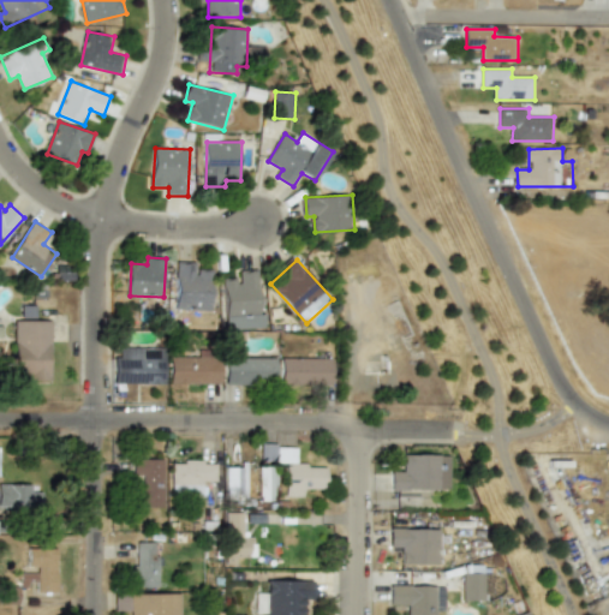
[(179,262),(177,309),(213,310),(214,269),(198,269),(198,263),(179,262)]
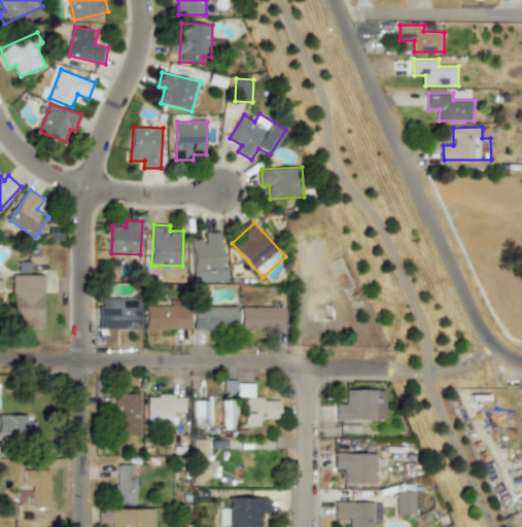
[(196,283),(230,281),(229,269),(224,270),(223,233),(206,233),(207,238),(194,239),(196,283)]
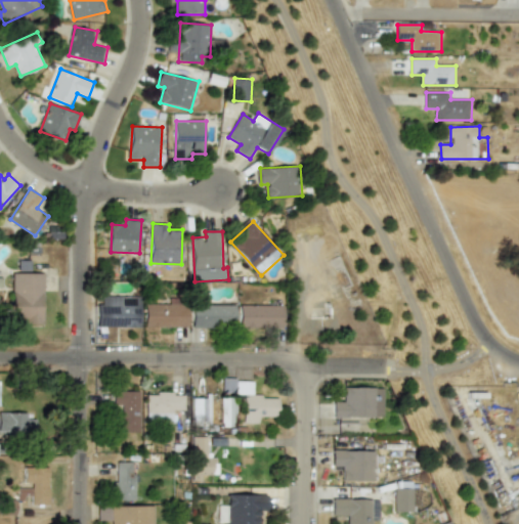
[(15,273),(14,324),(46,324),(47,273),(15,273)]
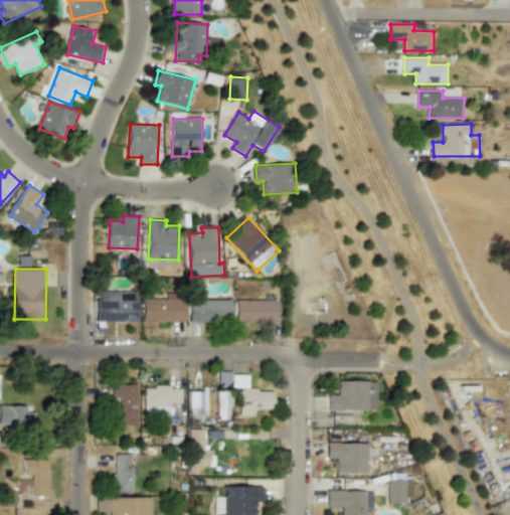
[(141,291),(99,291),(99,321),(140,322),(141,291)]
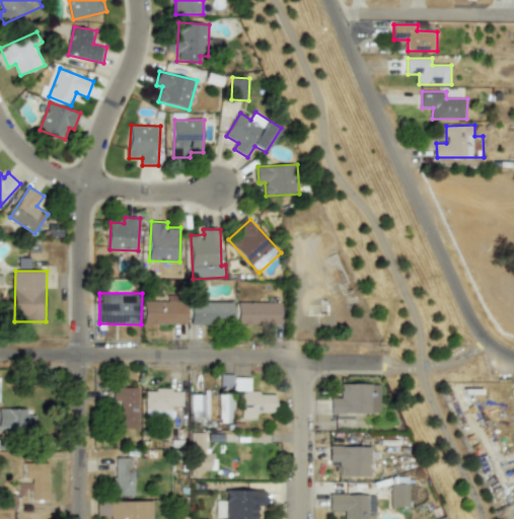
[(146,301),(146,323),(188,323),(189,296),(170,295),(170,301),(146,301)]
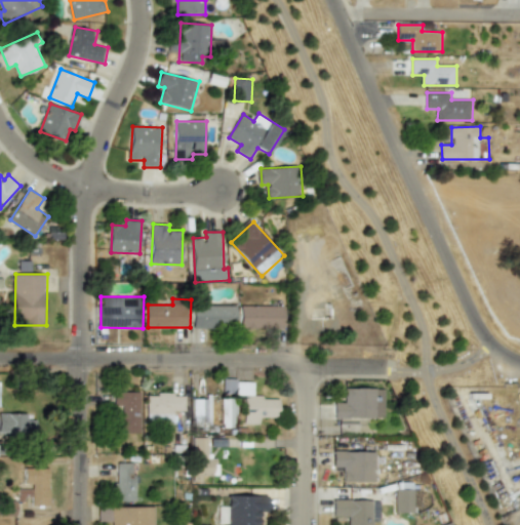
[(195,328),(238,327),(238,306),(195,307),(195,328)]
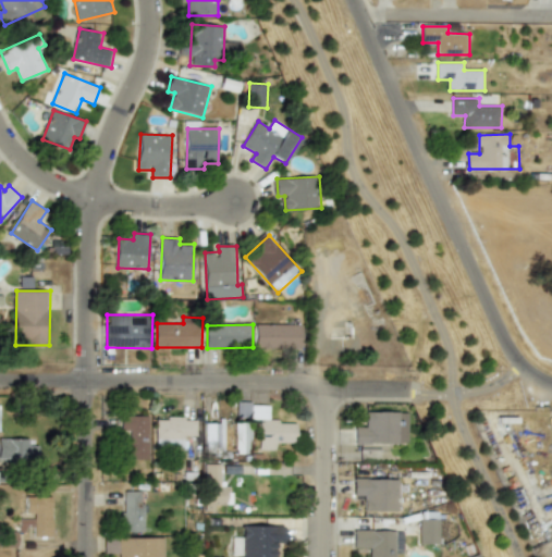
[(303,324),(257,324),(258,347),(304,347),(303,324)]
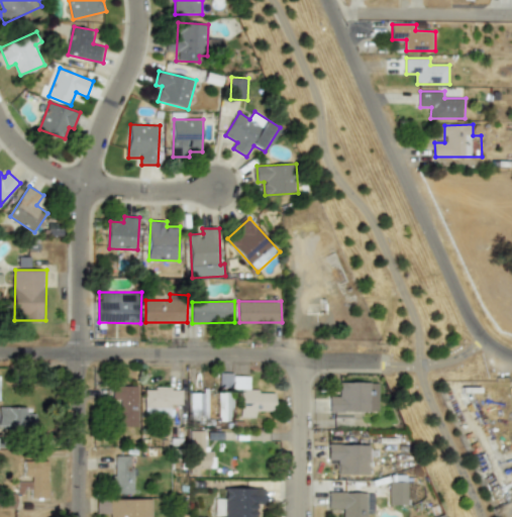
[(241,417),(257,418),(258,411),(276,411),(276,392),(250,392),(250,376),(222,375),(222,388),(242,388),(241,417)]
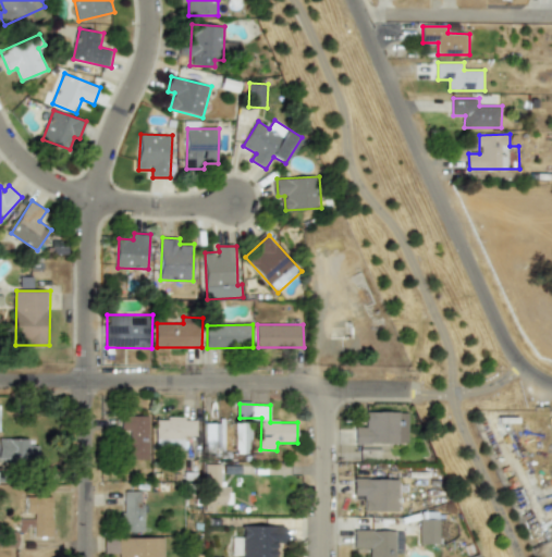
[(409,444),(411,412),(368,411),(367,426),(357,426),(357,443),(409,444)]
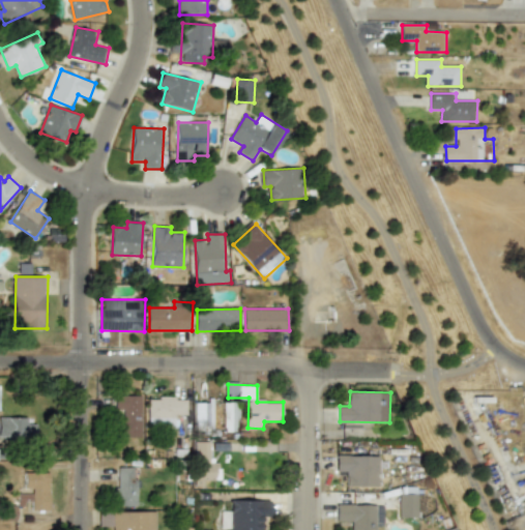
[(143,437),(144,395),(119,395),(118,437),(143,437)]
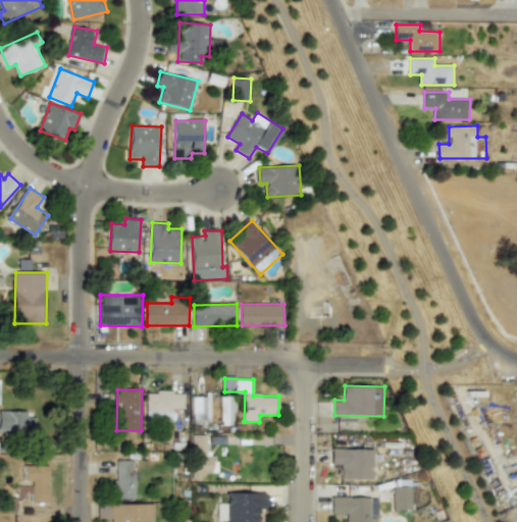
[(186,393),(149,392),(148,418),(173,419),(174,409),(186,409),(186,393)]
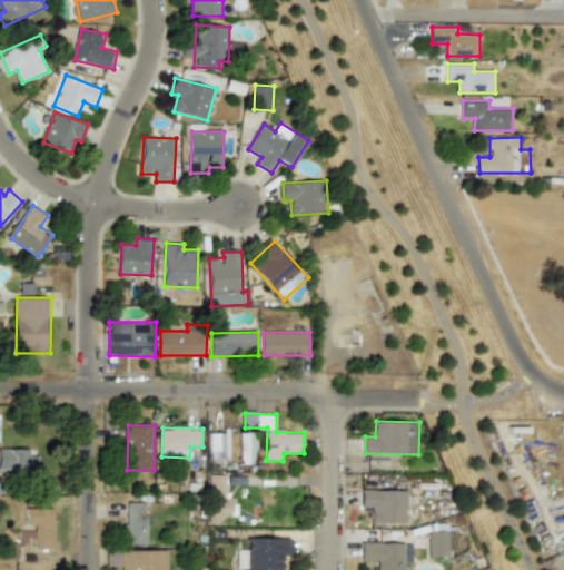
[(231,462),(231,432),(211,432),(213,462),(231,462)]
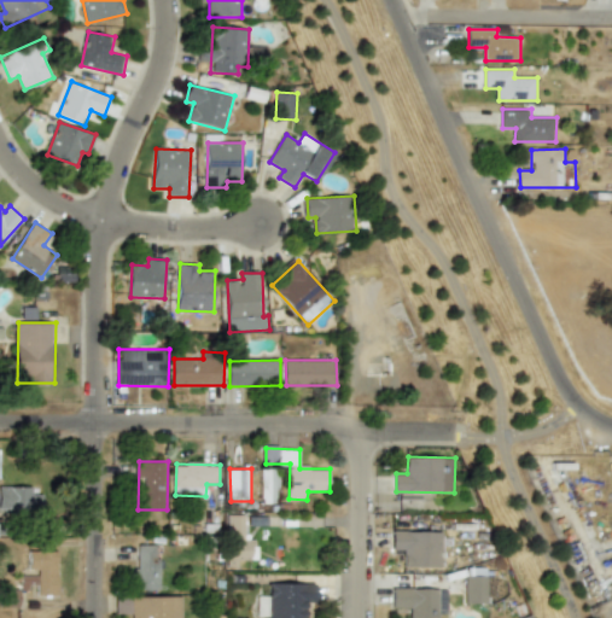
[(279,470),(262,470),(263,503),(280,503),(279,470)]
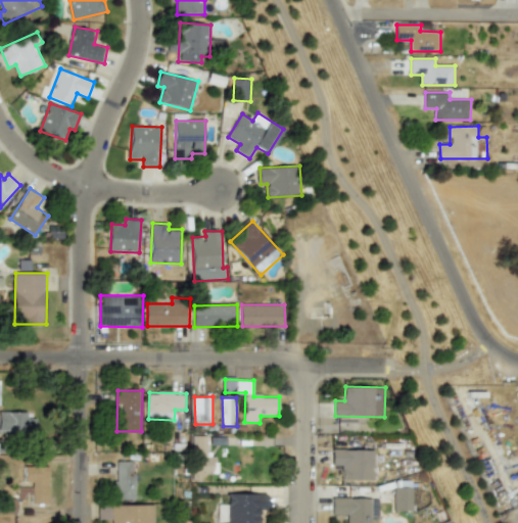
[(29,412),(0,412),(0,435),(37,435),(37,418),(29,418),(29,412)]
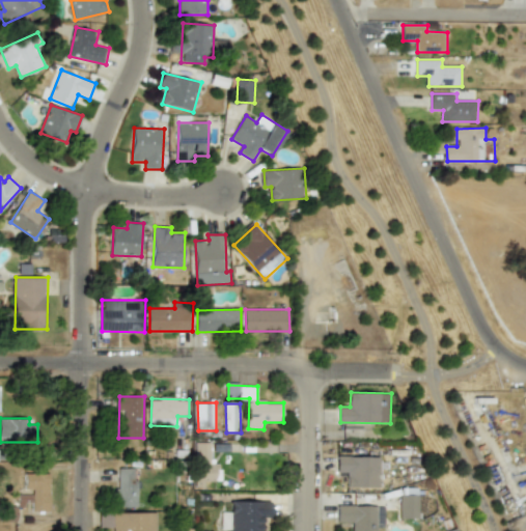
[(349,486),(382,487),(382,456),(339,456),(339,473),(350,473),(349,486)]
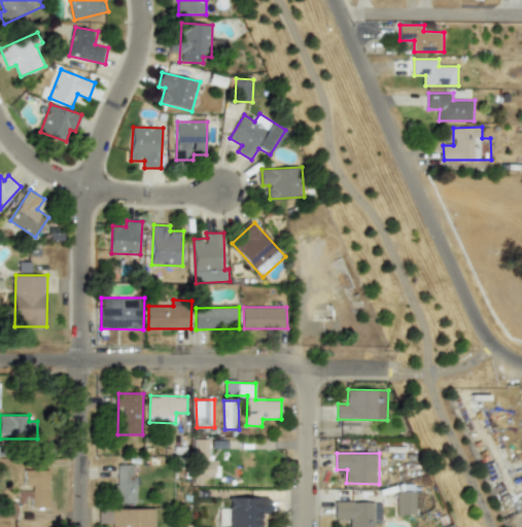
[(138,465),(118,464),(118,502),(137,503),(138,465)]
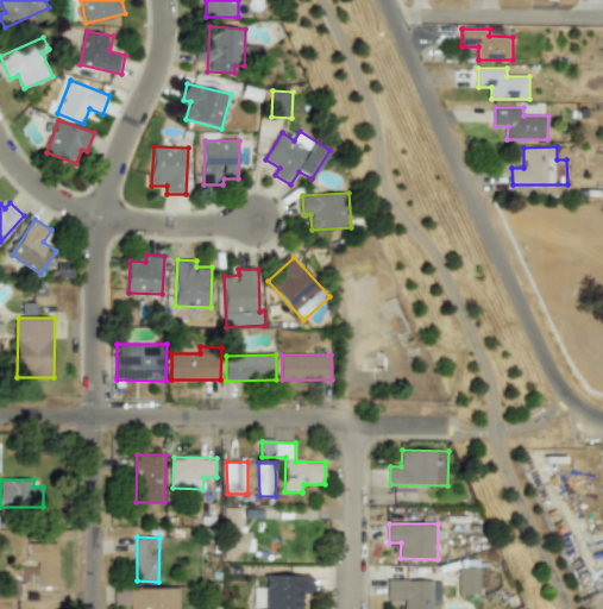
[(58,544),(30,542),(30,564),(24,564),(24,578),(39,579),(39,586),(58,588),(58,544)]
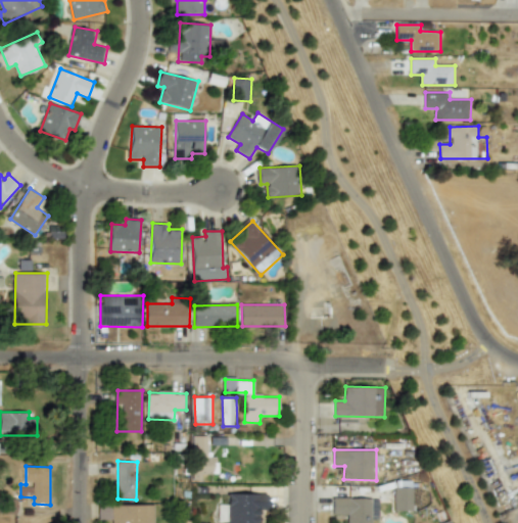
[(397,511),(415,511),(415,486),(396,487),(397,511)]
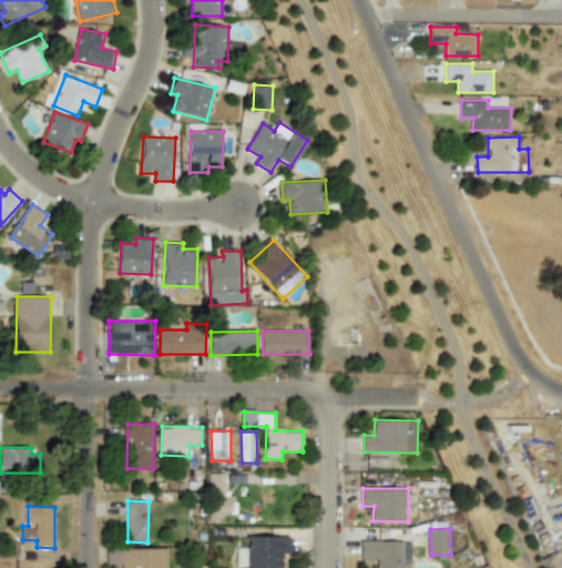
[(292,553),(290,536),(248,537),(248,567),(282,567),(282,553),(292,553)]
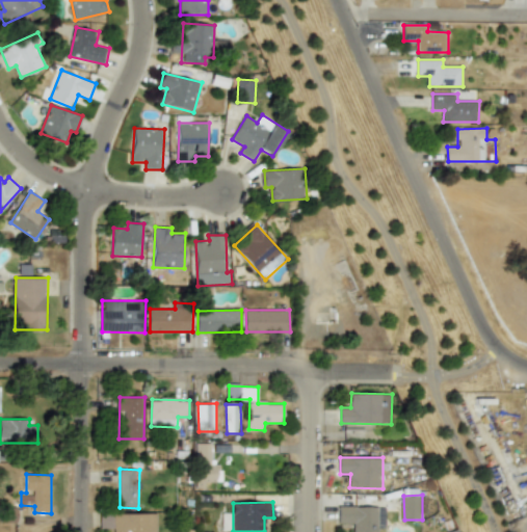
[(380,531),(380,528),(388,528),(388,507),(340,506),(340,524),(357,524),(356,531),(380,531)]
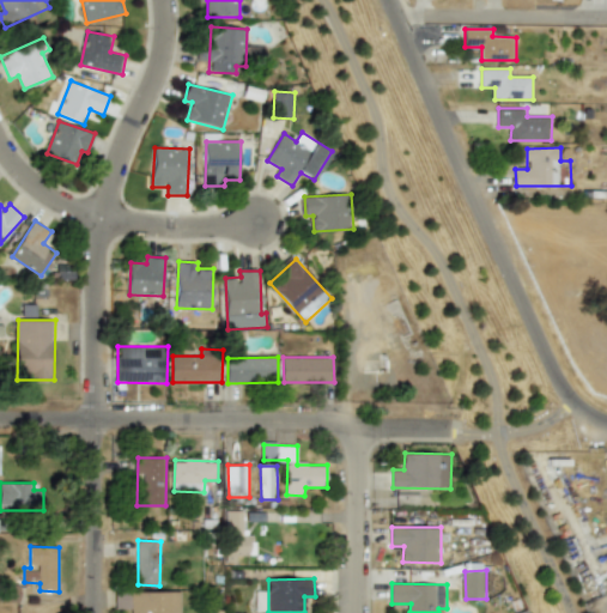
[(183,612),(183,592),(133,593),(133,612),(183,612)]
